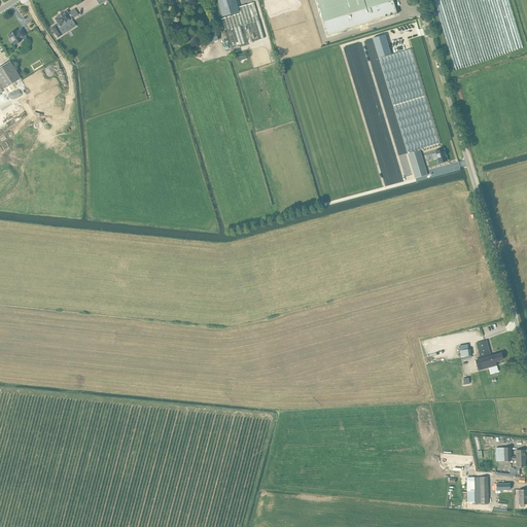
[(83,12),(105,2),(103,0),(83,0),(85,2),(79,5),(83,12)]
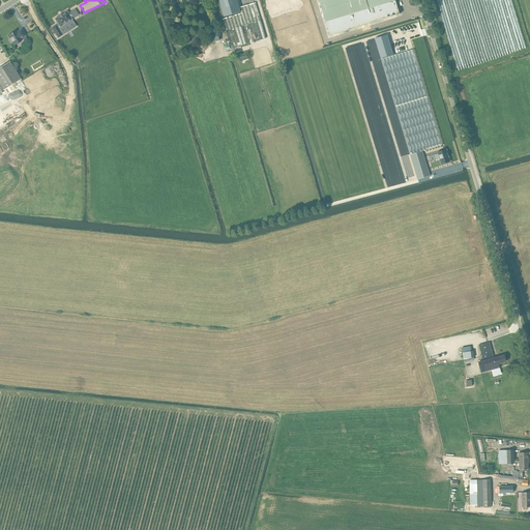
[(237,0),(218,0),(224,17),(240,11),(237,0)]
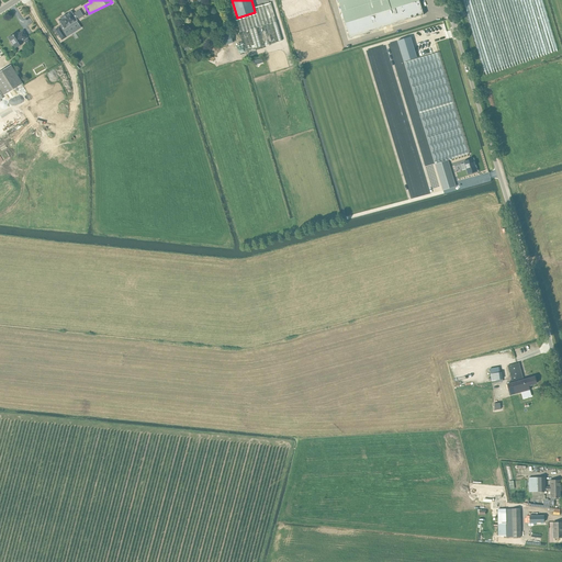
[(424,14),(418,0),(338,0),(350,37),(424,14)]
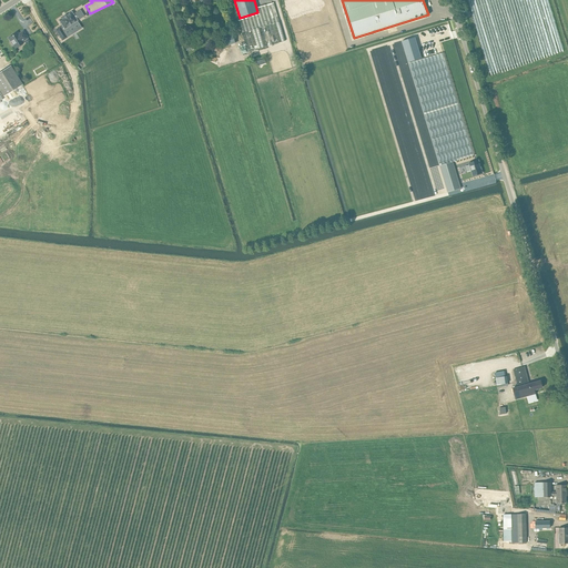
[(259,14),(239,20),(247,52),(285,41),(274,2),(256,8),(259,14)]
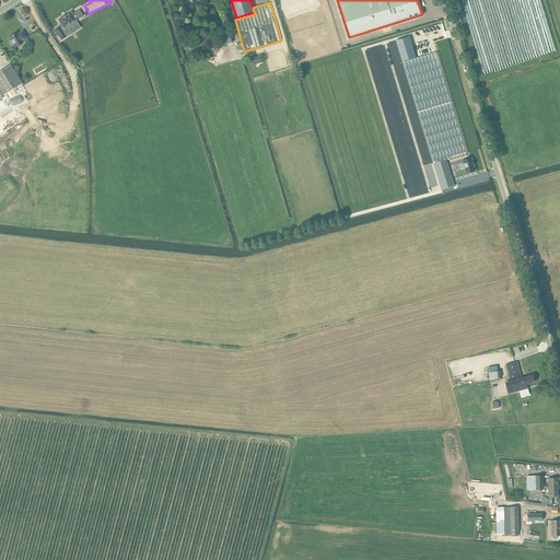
[(83,16),(79,10),(74,13),(72,14),(70,12),(58,20),(61,25),(59,27),(59,26),(55,30),(61,41),(67,37),(63,32),(78,23),(77,21),(76,19),(77,18),(79,20),(83,16)]
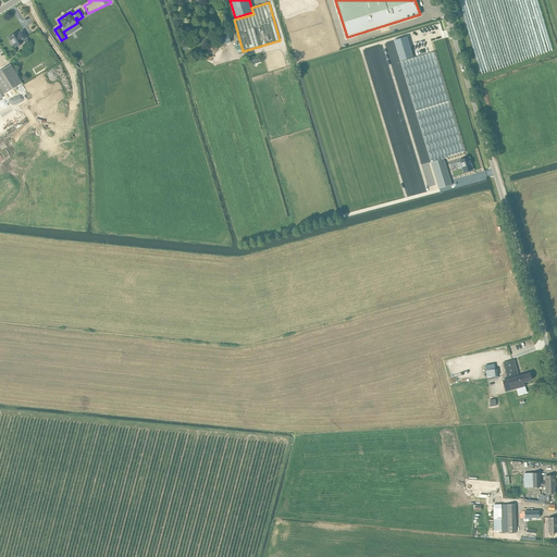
[(27,37),(23,31),(17,34),(16,32),(8,37),(10,40),(10,41),(11,45),(13,45),(15,48),(23,42),(22,40),(27,37)]
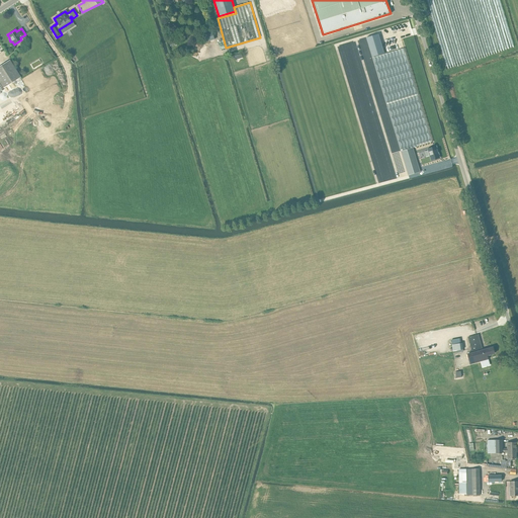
[(211,30),(201,34),(203,44),(214,39),(211,30)]
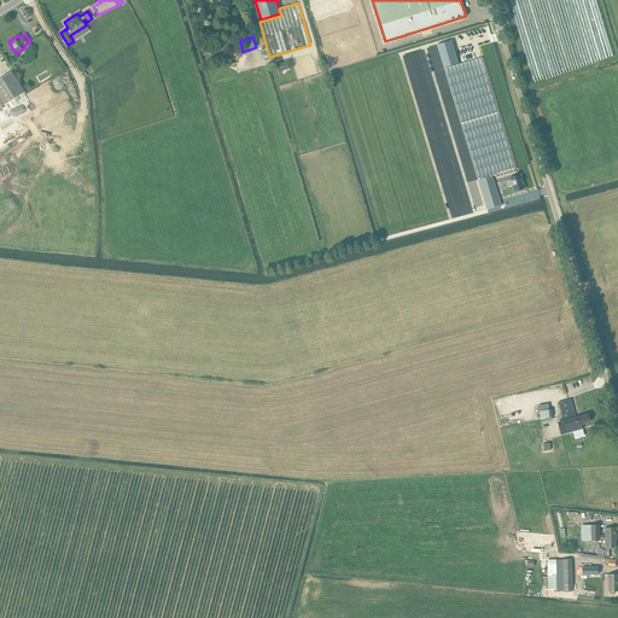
[(208,39),(202,45),(203,56),(209,54),(208,47),(211,42),(208,39)]
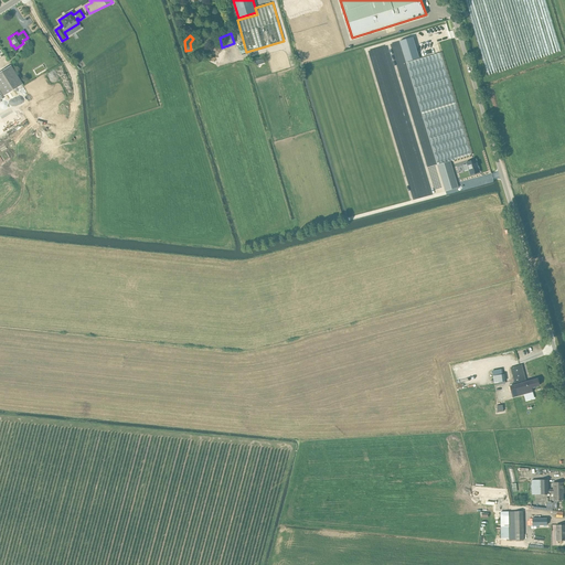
[(413,38),(400,41),(406,62),(418,59),(413,38)]
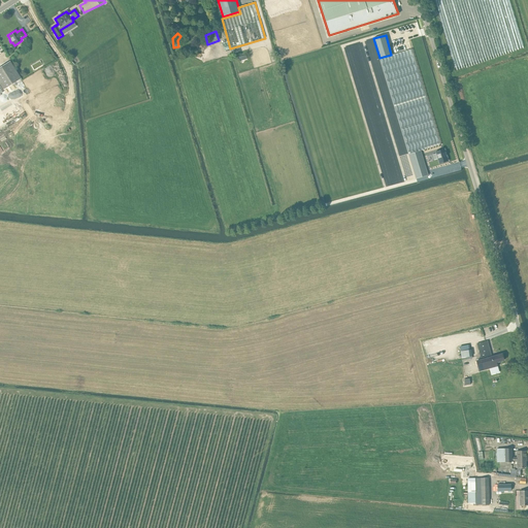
[(381,59),(408,154),(416,178),(428,175),(421,151),(440,144),(411,50),(381,59)]
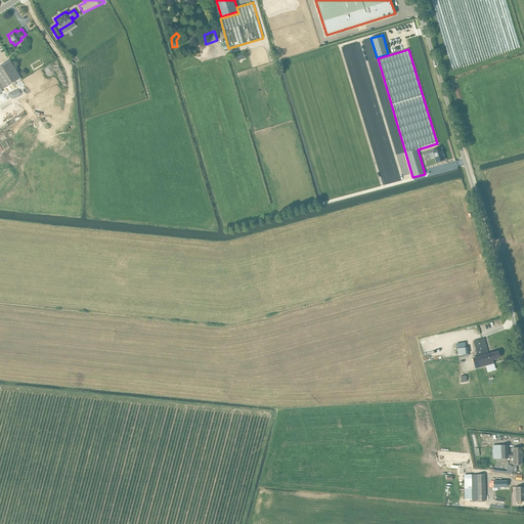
[(9,60),(0,67),(0,84),(3,89),(20,78),(9,60)]
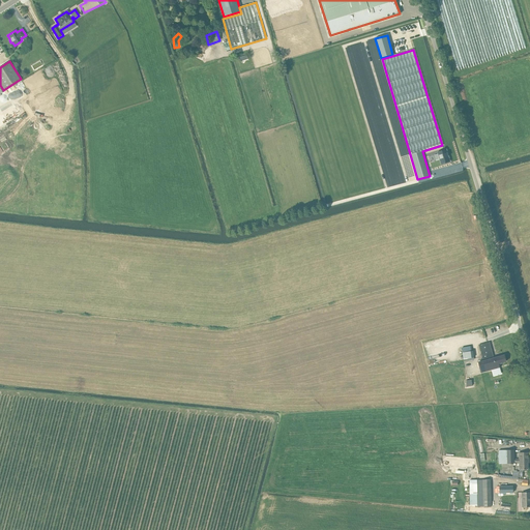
[(446,149),(438,152),(441,165),(450,162),(446,149)]
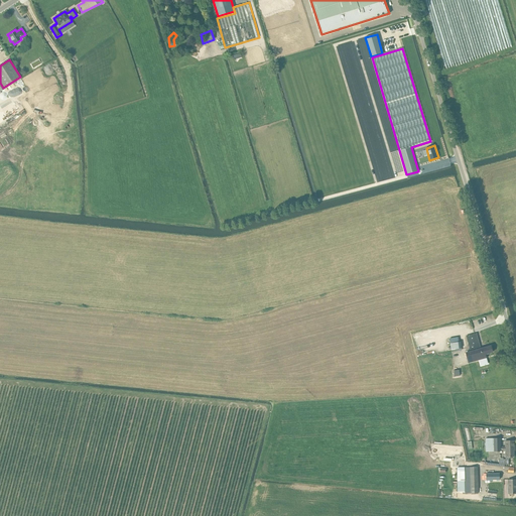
[(481,349),(477,333),(466,336),(470,352),(466,353),(469,363),(487,358),(486,354),(493,352),(491,346),(481,349)]
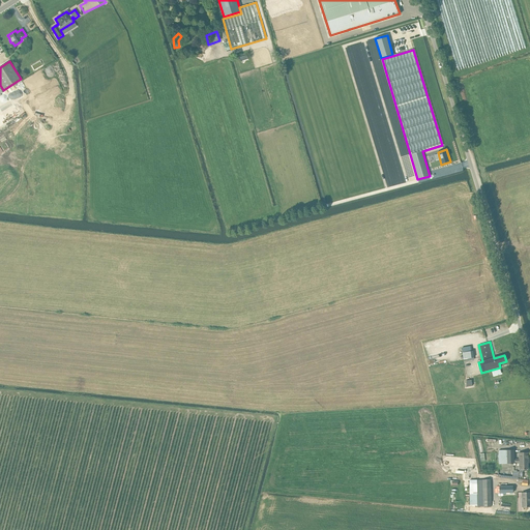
[(473,351),(472,351),(471,345),(462,347),(464,359),(474,357),(473,351)]
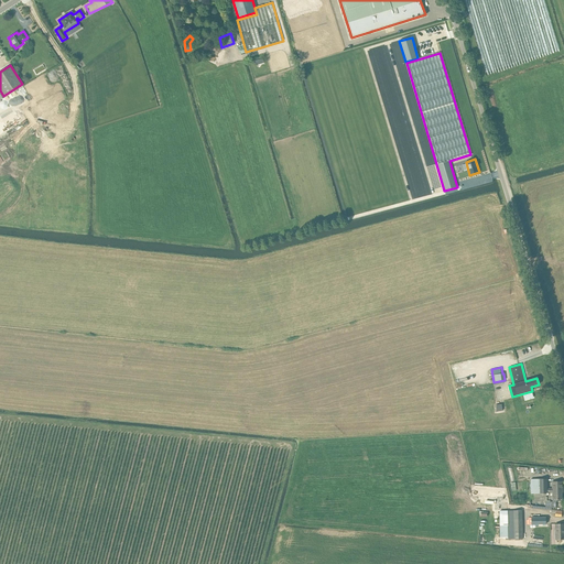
[(546,492),(552,492),(552,499),(562,499),(562,490),(563,490),(563,481),(552,481),(552,488),(546,488),(546,478),(530,479),(531,494),(546,494),(546,492)]
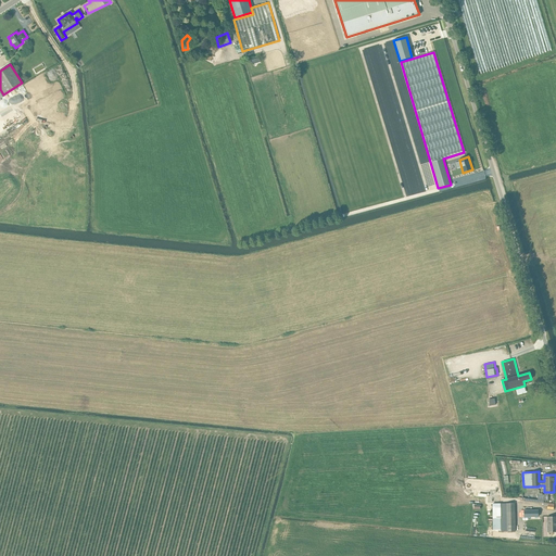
[(515,503),(500,503),(492,504),(493,530),(500,530),(500,517),(501,517),(501,531),(516,531),(515,503)]
